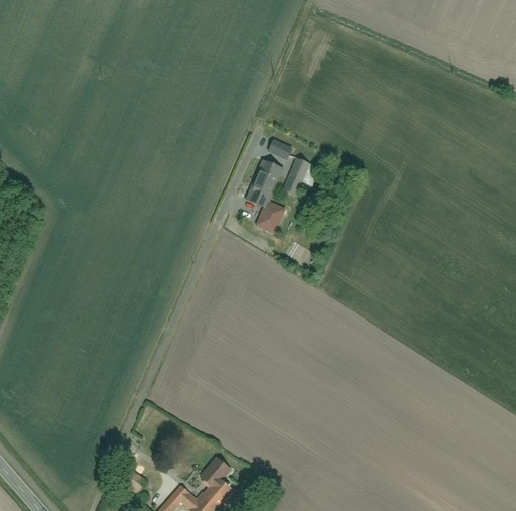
[(272,141),(267,154),(286,162),(292,149),(272,141)]
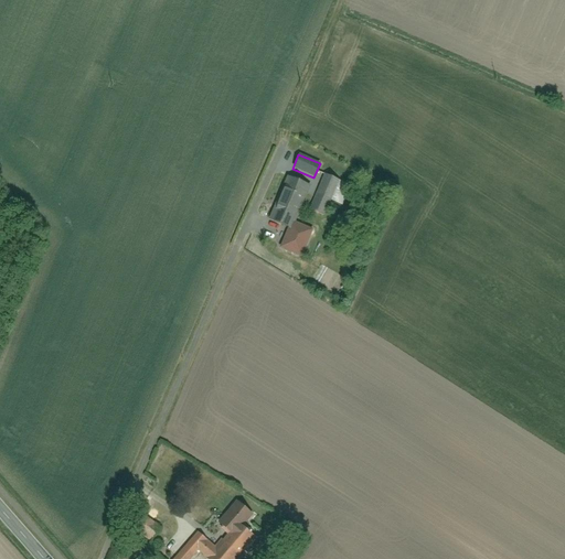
[(326,171),(311,205),(326,212),(340,178),(326,171)]
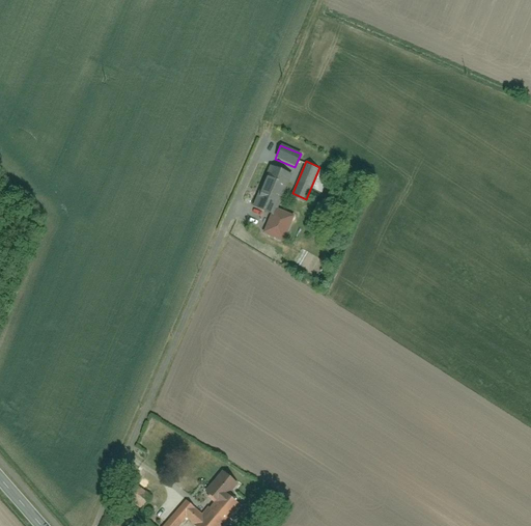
[(270,164),(254,204),(273,212),(264,230),(283,238),(292,214),(276,206),(289,172),(270,164)]
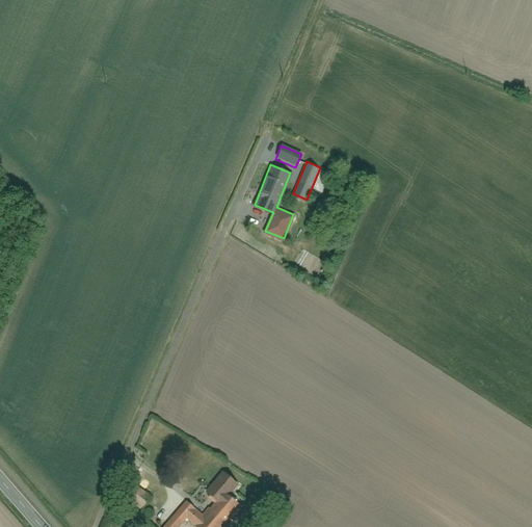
[(197,524),(201,526),(220,526),(239,504),(228,495),(236,483),(219,470),(204,489),(216,499),(204,515),(192,505),(183,498),(159,526),(174,526),(185,514),(197,524)]
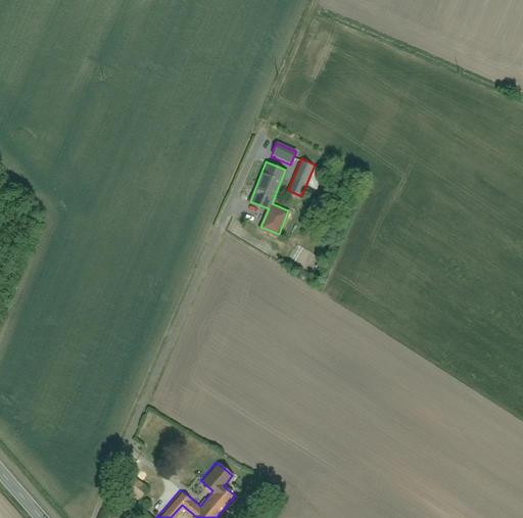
[(132,473),(123,484),(137,496),(146,483),(132,473)]
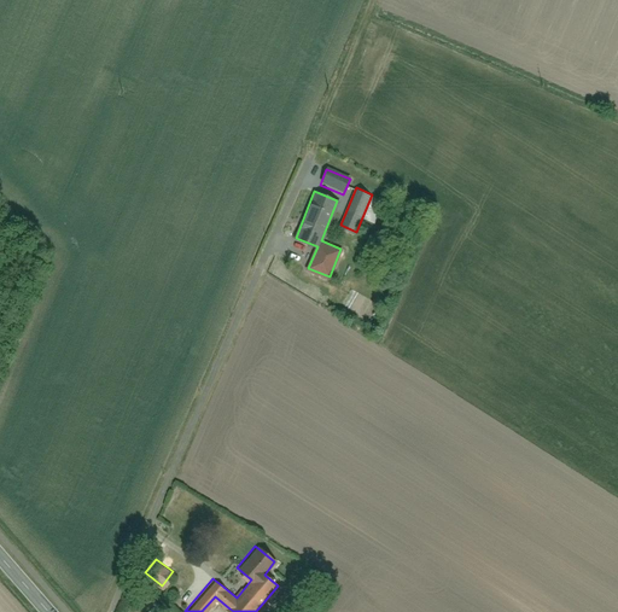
All buildings are outlined.
